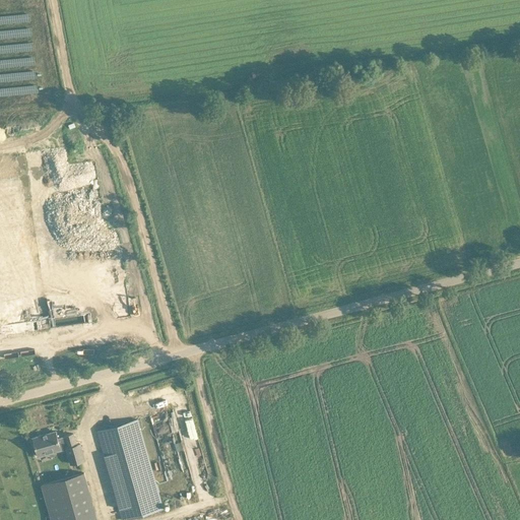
[(105,230),(96,158),(68,163),(66,145),(26,150),(47,327),(130,317),(120,228),(105,230)]
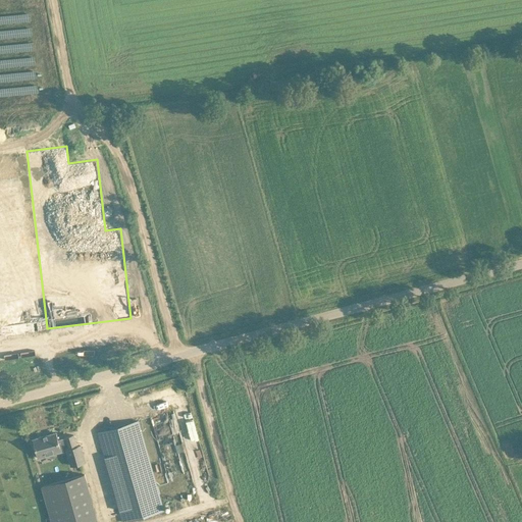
[(5,335),(42,330),(19,154),(0,155),(0,331),(4,331),(5,335)]
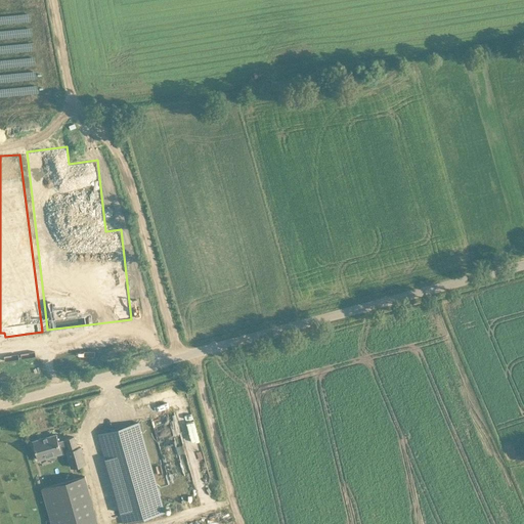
[(98,434),(101,444),(124,523),(165,512),(142,432),(139,423),(98,434)]
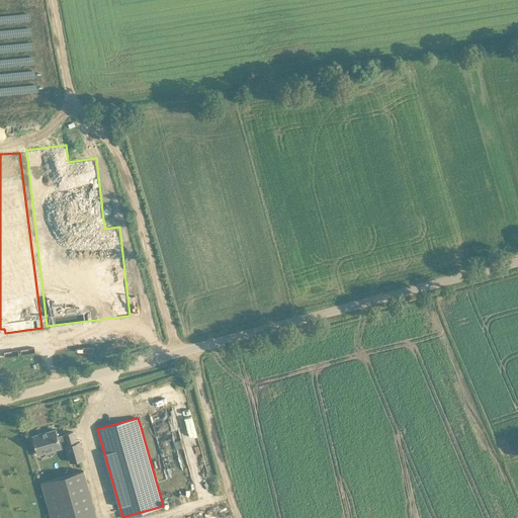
[(66,446),(69,455),(71,461),(84,458),(83,451),(80,442),(76,443),(73,432),(65,434),(58,436),(56,429),(32,436),(33,438),(31,439),(33,443),(35,443),(37,452),(50,448),(51,450),(66,446)]
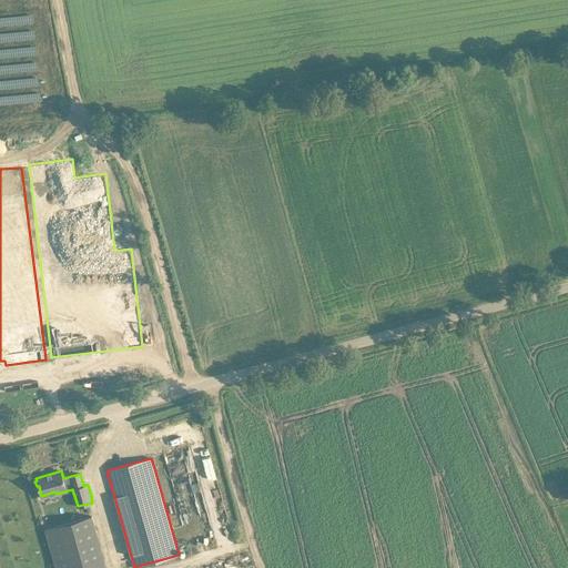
[(57,567),(107,567),(92,516),(47,529),(57,567)]
